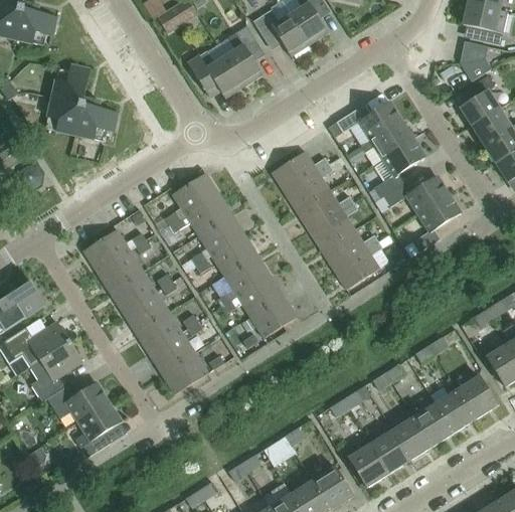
[(50,36),(54,18),(34,13),(36,5),(20,2),(20,0),(0,0),(0,35),(41,45),(43,35),(50,36)]
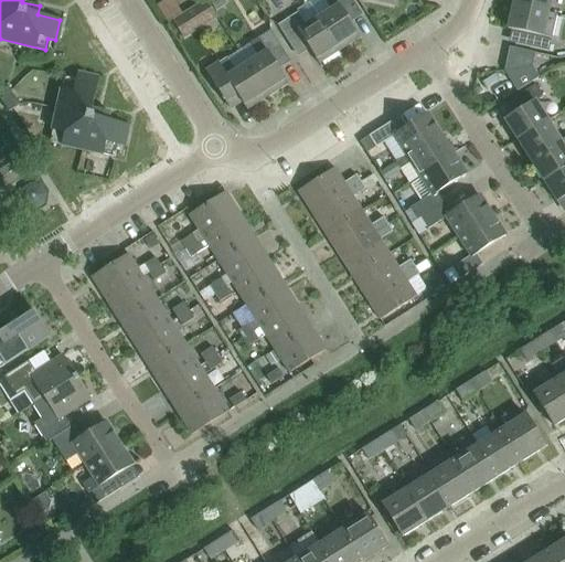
[(157,0),(167,14),(180,6),(176,0),(157,0)]
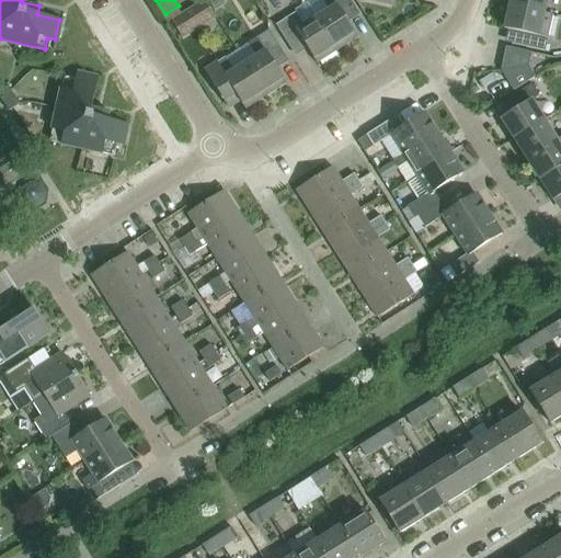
[(201,0),(171,19),(182,36),(215,14),(205,0),(201,0)]
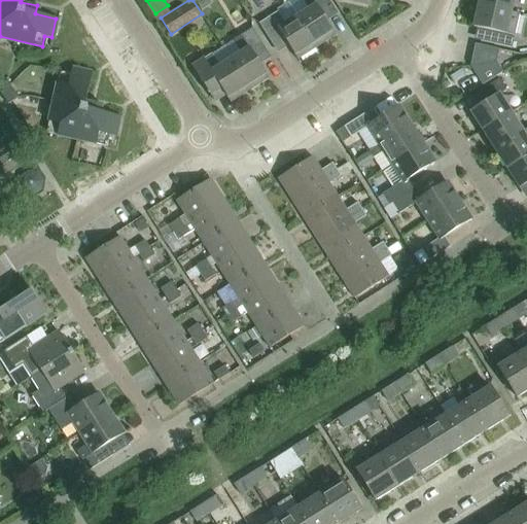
[(296,14),(316,44),(336,32),(323,13),(335,6),(329,0),(303,0),(308,7),(296,14)]
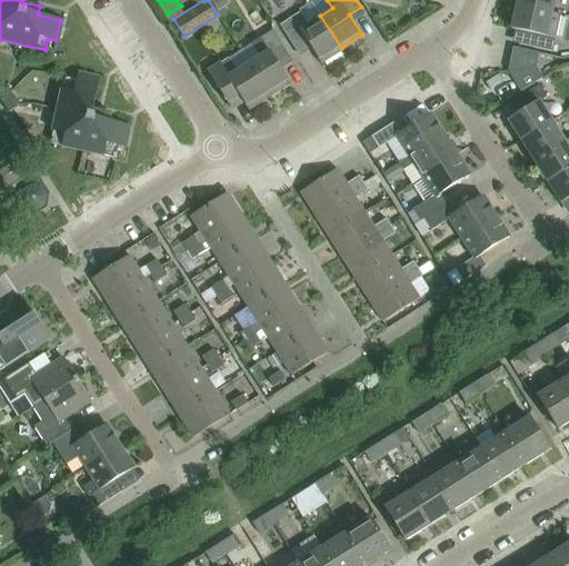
[(516,0),(516,2),(551,10),(553,0),(516,0)]
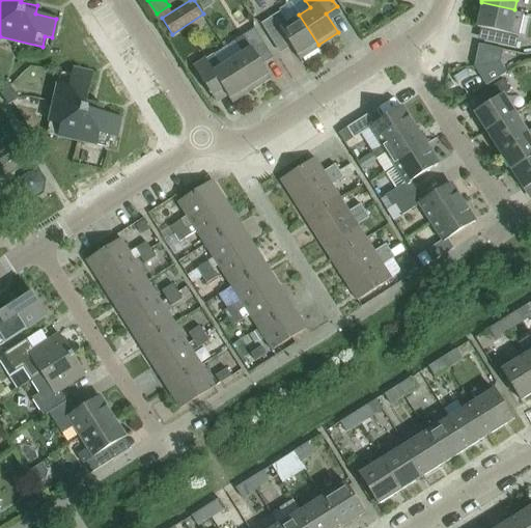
[(514,9),(481,2),(476,25),(486,27),(483,39),(514,46),(523,11),(514,9)]
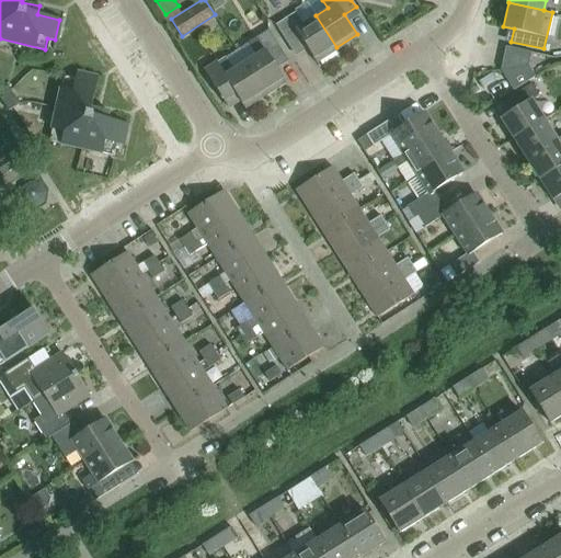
[(336,47),(316,15),(304,23),(295,10),(275,23),(292,48),(304,41),(316,60),(336,47)]
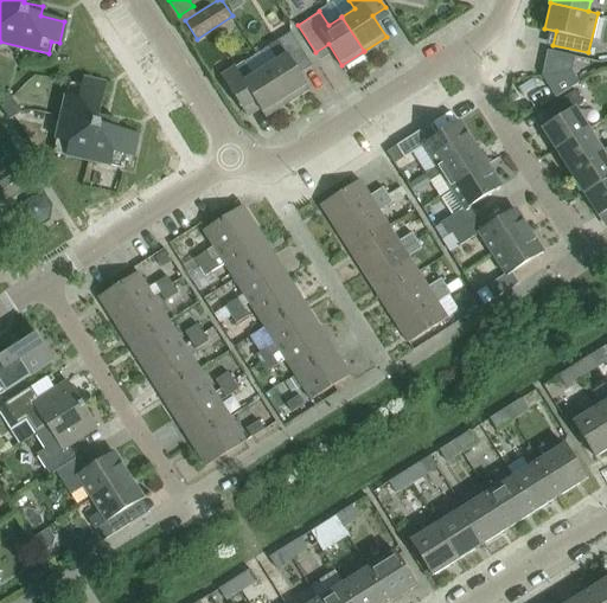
[(264,65),(287,101),(310,87),(295,65),(308,58),(291,30),(268,44),(276,58),(264,65)]
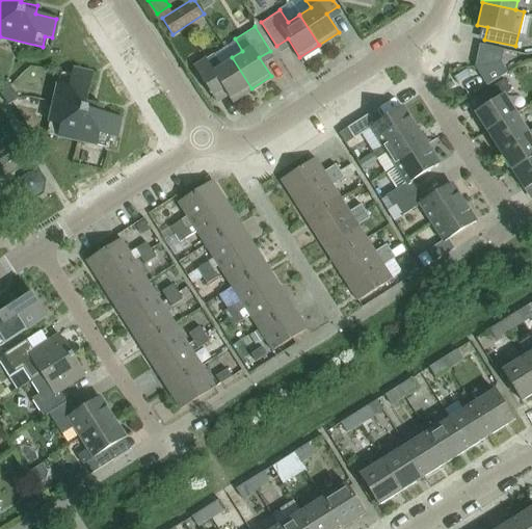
[(474,64),(501,59),(503,48),(479,42),(474,64)]
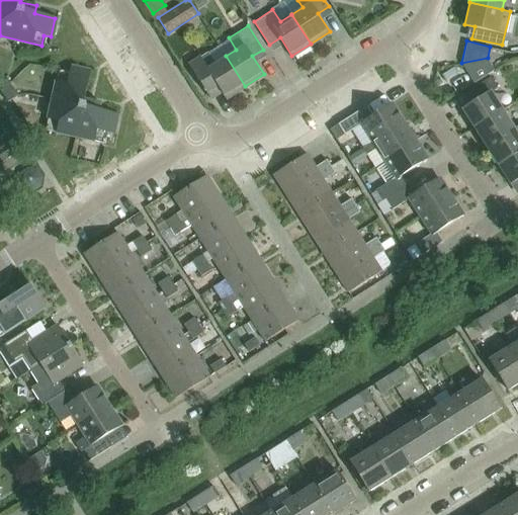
[(245,86),(226,56),(216,63),(207,51),(188,63),(203,87),(213,80),(226,98),(245,86)]
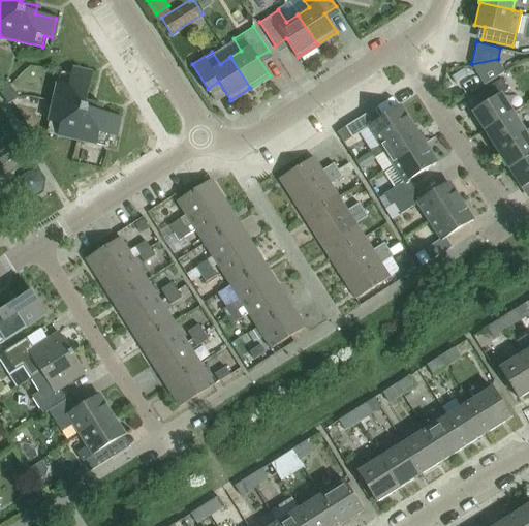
[(498,59),(471,64),(484,83),(504,70),(498,59)]
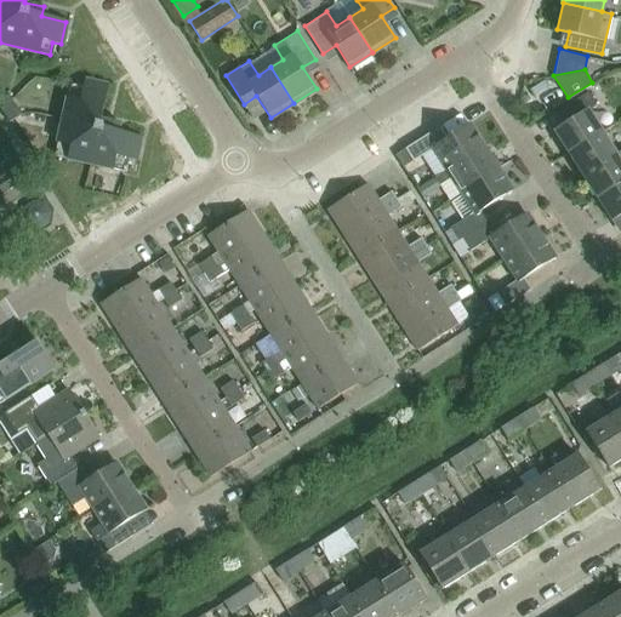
[(136,158),(141,136),(117,130),(118,120),(98,116),(107,84),(83,78),(81,85),(68,83),(53,155),(125,170),(129,156),(136,158)]
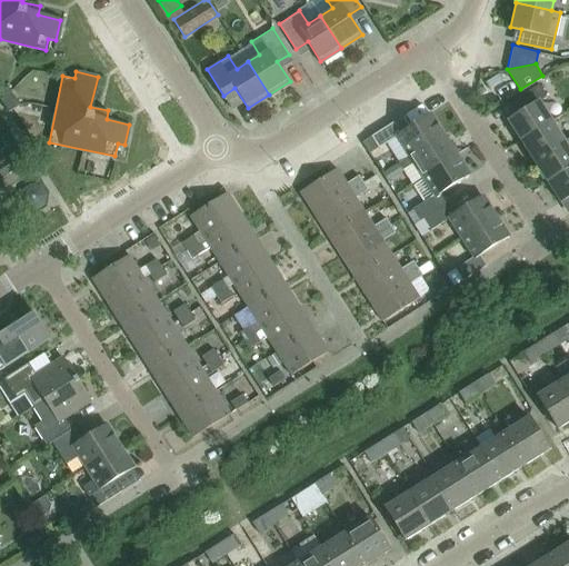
[(521,139),(551,120),(538,99),(546,95),(538,83),(516,97),(523,109),(507,118),(521,139)]
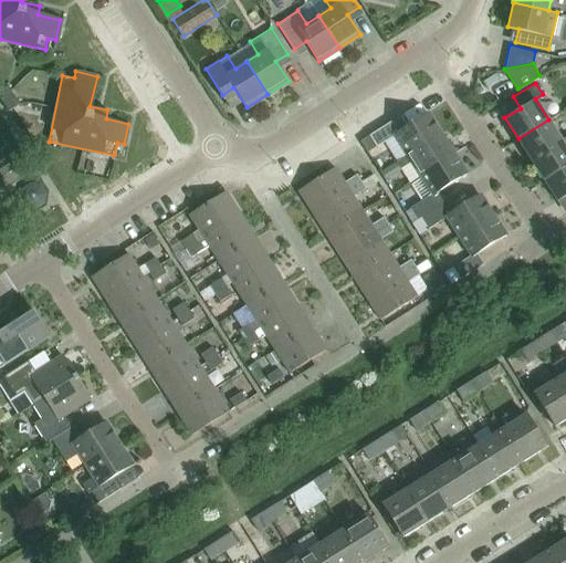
[(0,87),(0,96),(8,110),(19,103),(7,84),(0,87)]
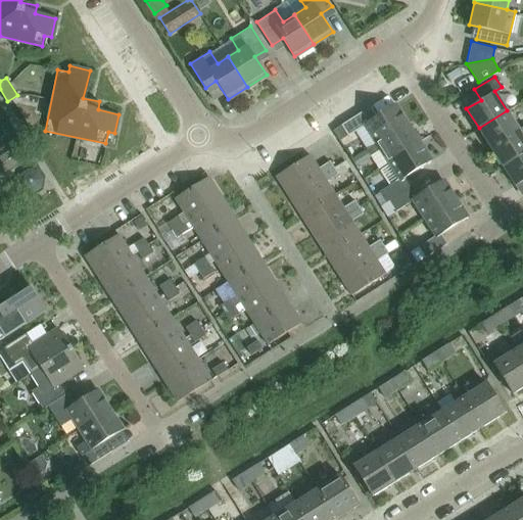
[(376,141),(407,122),(394,102),(368,120),(362,110),(341,124),(347,134),(365,123),(376,141)]
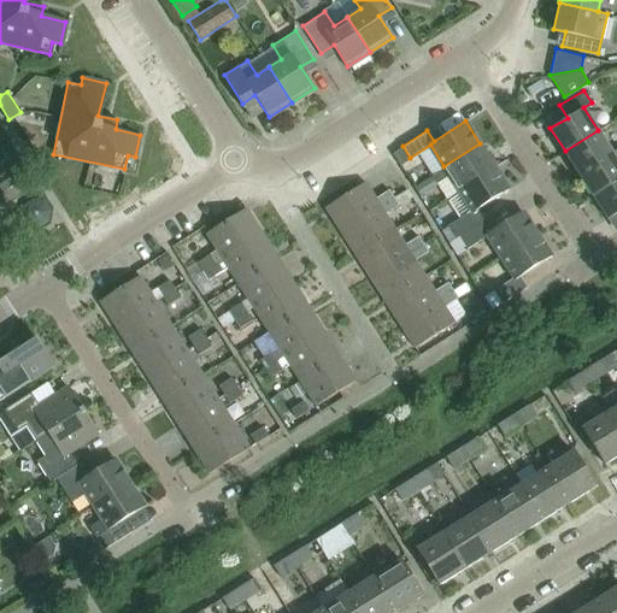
[(579,172),(612,152),(611,151),(598,130),(565,151),(579,172)]
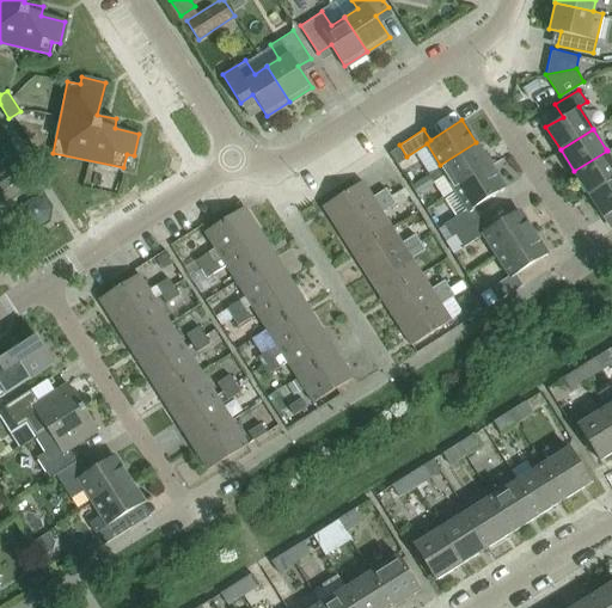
[(454,186),(490,164),(476,142),(440,165),(427,172),(433,180),(445,172),(454,186)]
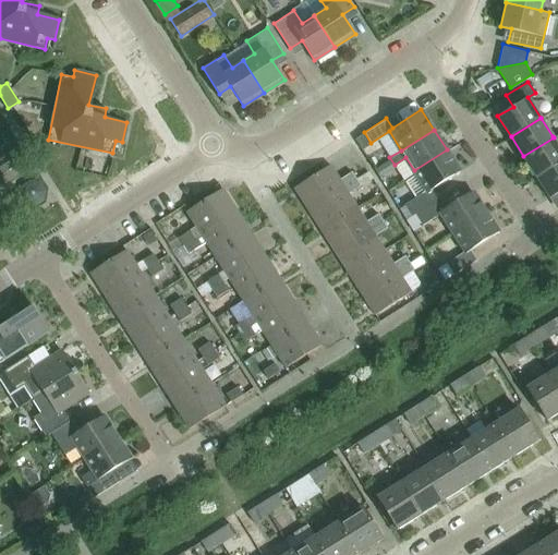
[(536,177),(557,161),(557,133),(553,136),(554,137),(523,156),(536,177)]
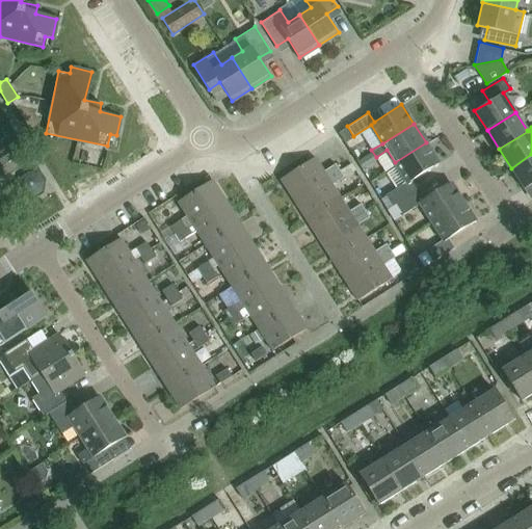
[(410,180),(437,162),(426,142),(395,162),(406,180),(386,193),(392,205),(396,203),(417,189),(410,180)]
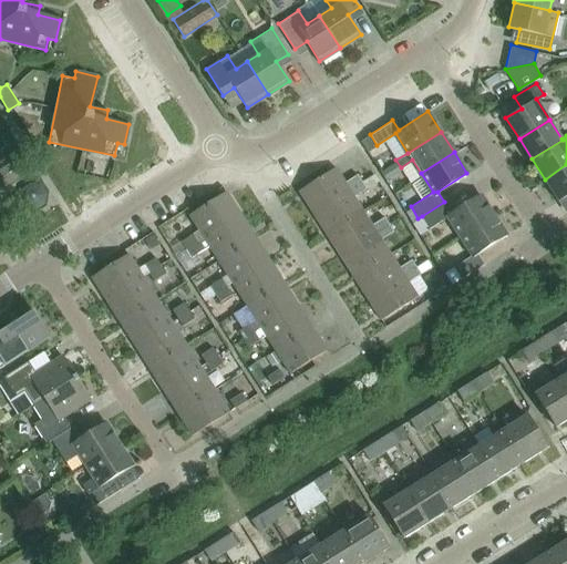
[(566,164),(545,180),(558,200),(566,193),(566,164)]
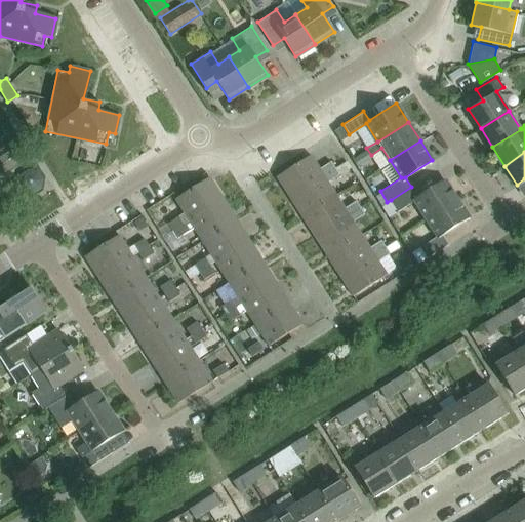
[(289,196),(334,166),(330,160),(319,167),(310,154),(277,175),(289,196)]
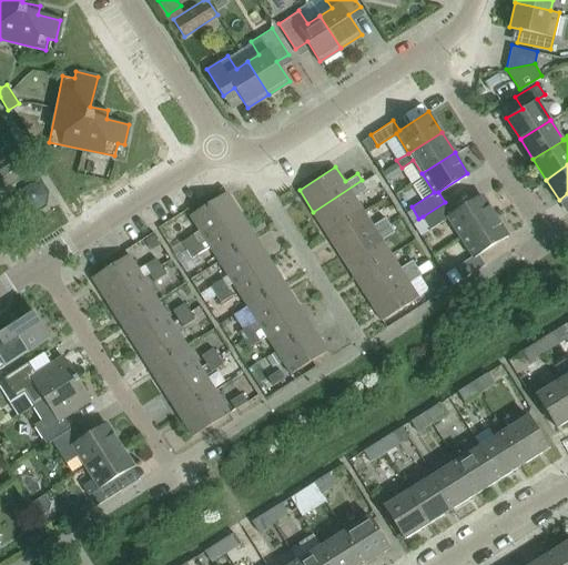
[(327,233),(363,210),(354,195),(367,188),(362,180),(313,212),(327,233)]
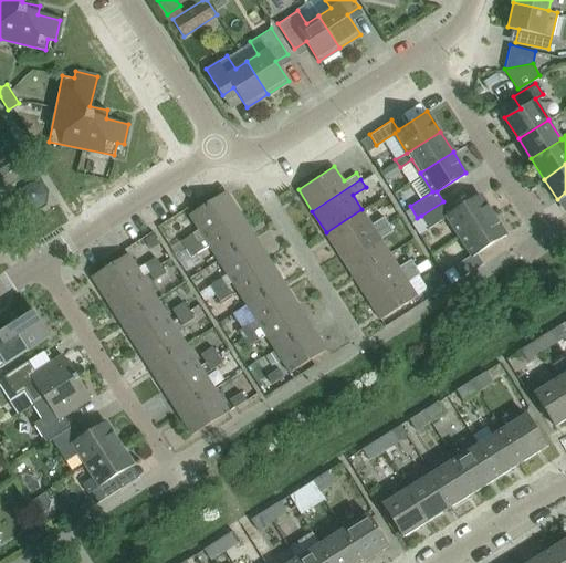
[(186,248),(240,212),(226,190),(189,214),(198,228),(180,239),(186,248)]
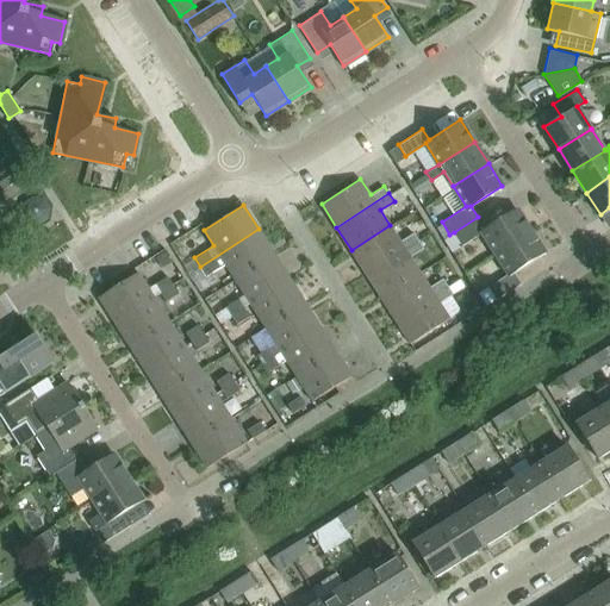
[(495,252),(530,230),(516,207),(485,227),(478,217),(454,232),(461,244),(481,231),(495,252)]
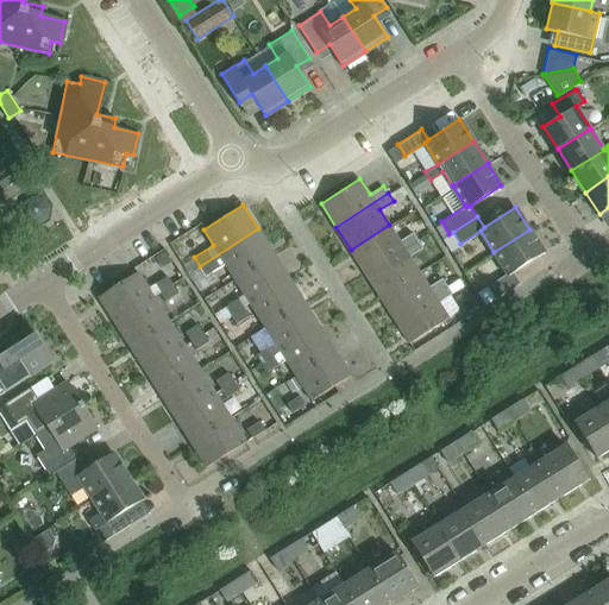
[(365,272),(418,239),(413,231),(399,240),(389,225),(351,250),(365,272)]
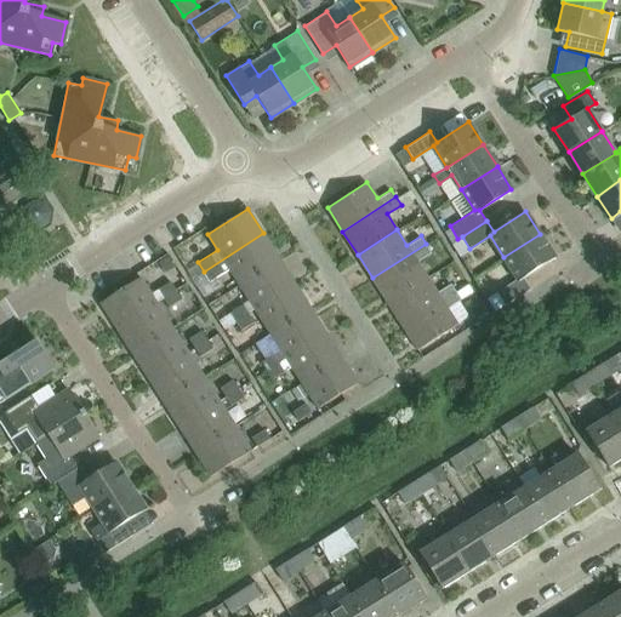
[(239,284),(279,258),(263,233),(204,272),(210,280),(229,268),(239,284)]
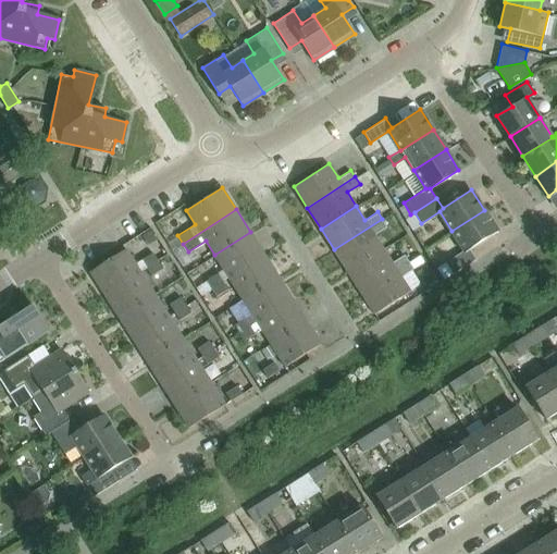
[(453,272),(474,258),(468,248),(497,230),(484,210),(452,231),(463,249),(445,261),(453,272)]
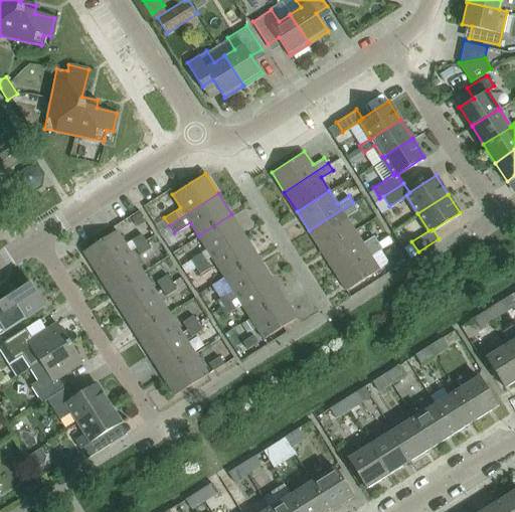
[(321,249),(354,228),(346,216),(357,208),(353,202),(309,230),(321,249)]
